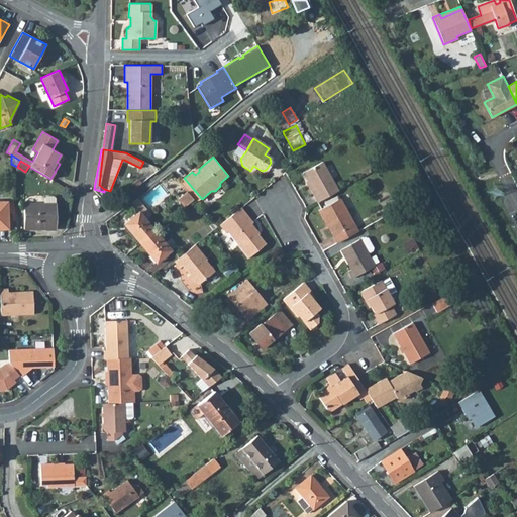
[(317,202),(338,190),(322,162),(303,173),(311,187),(309,188),(317,202)]
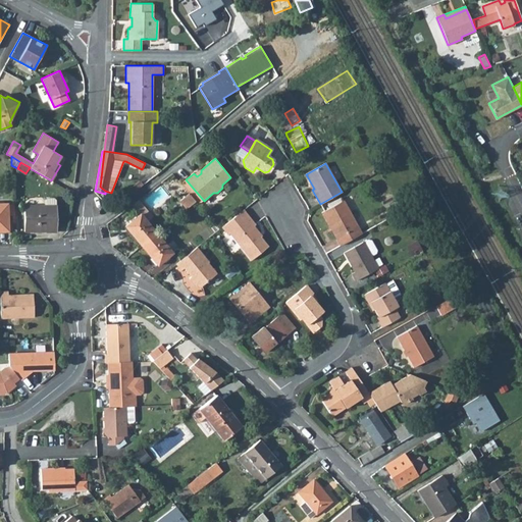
[(186,179),(181,184),(196,201),(199,204),(204,201),(186,179)]
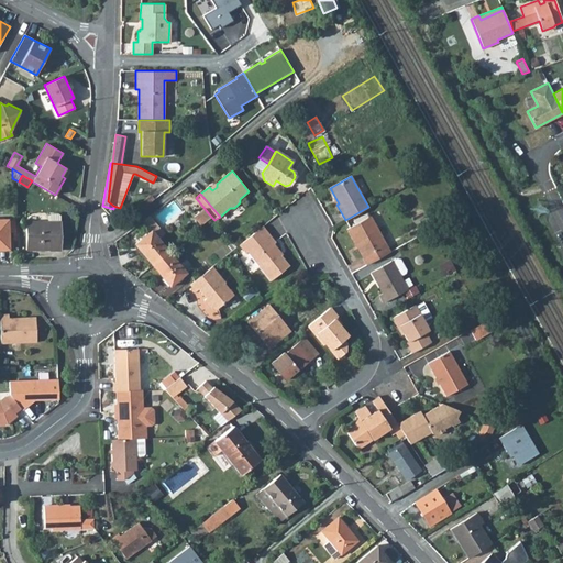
[(203,208),(194,216),(200,224),(210,217),(203,208)]
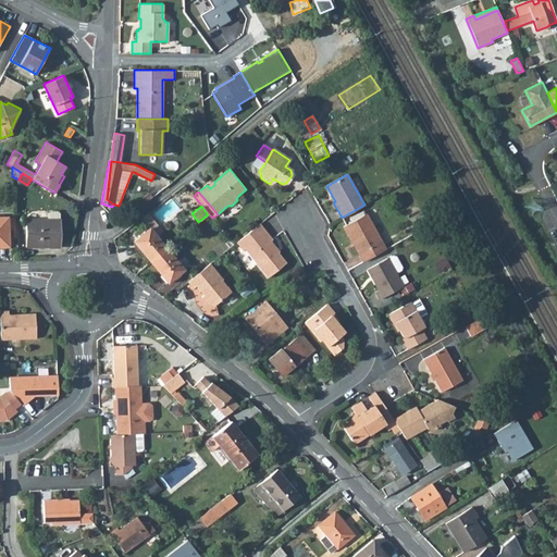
[(344,226),(363,262),(386,249),(367,213),(344,226)]
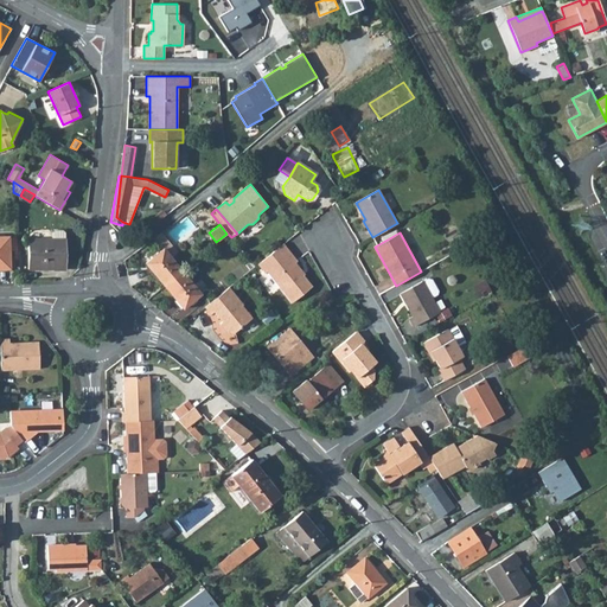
[(159,235),(154,238),(158,243),(164,237),(160,234),(159,235)]
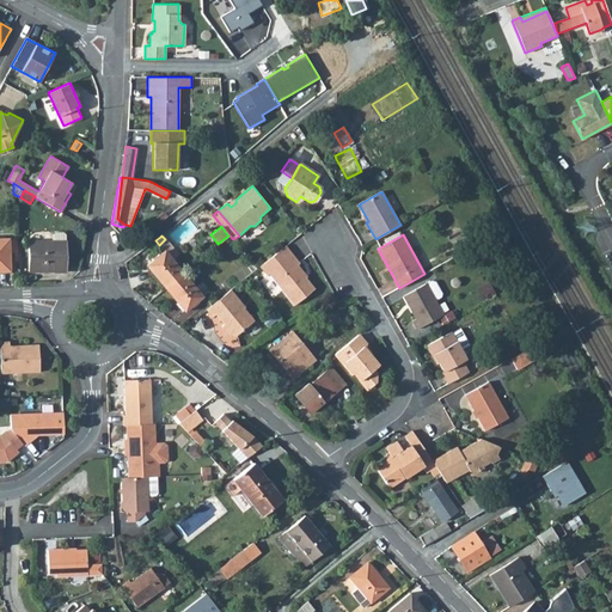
[(463,252),(471,248),(464,237),(457,240),(463,252)]
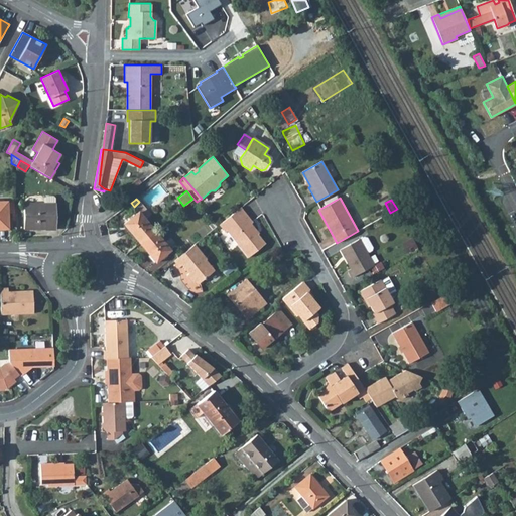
[(14,201),(6,201),(6,213),(15,213),(14,201)]
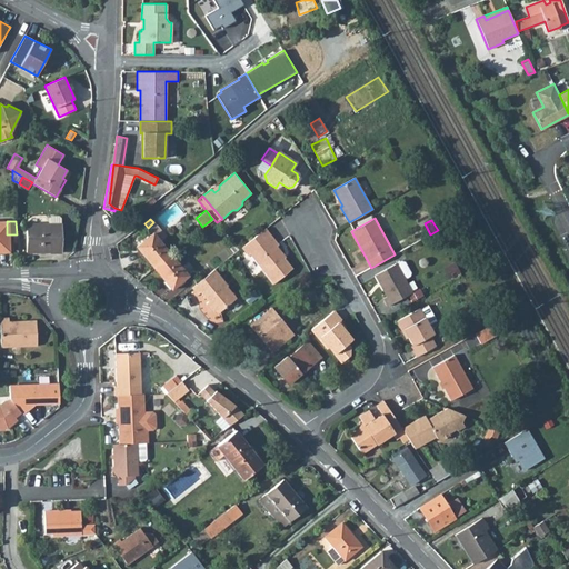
[(153,232),(159,240),(165,237),(153,222),(148,228),(152,233),(153,232)]
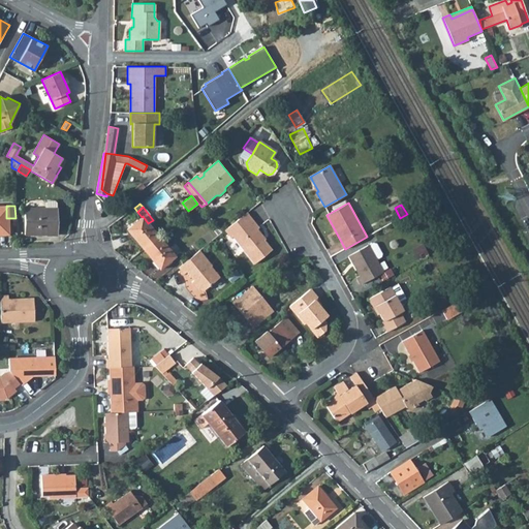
[(24,208),(25,234),(58,234),(58,208),(57,208),(44,208),(24,208)]
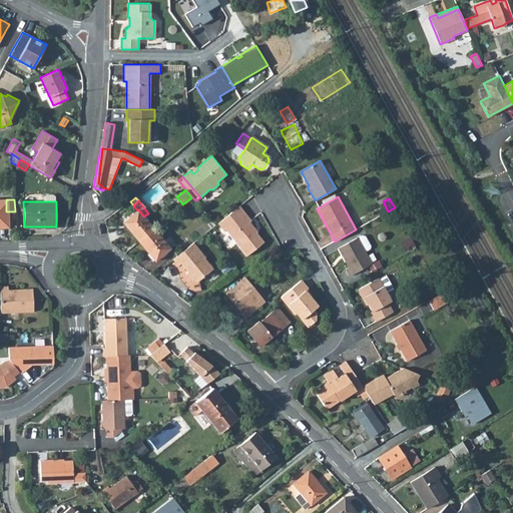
[(225,229),(246,255),(264,242),(254,230),(255,229),(249,222),(251,220),(239,205),(217,223),(223,230),(225,229)]
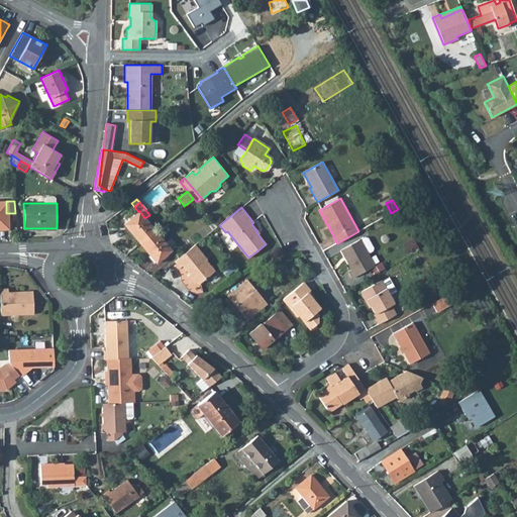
[(138,212),(124,224),(139,243),(156,231),(144,218),(139,211),(138,212)]
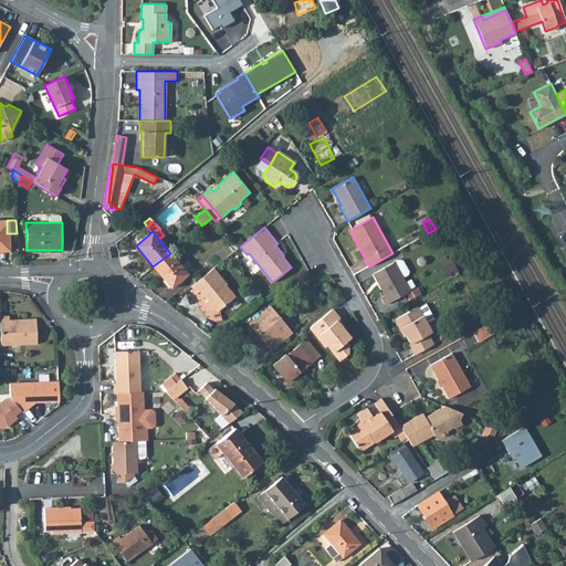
[(153,266),(170,287),(188,274),(177,261),(179,260),(174,253),(171,255),(170,253),(153,266)]
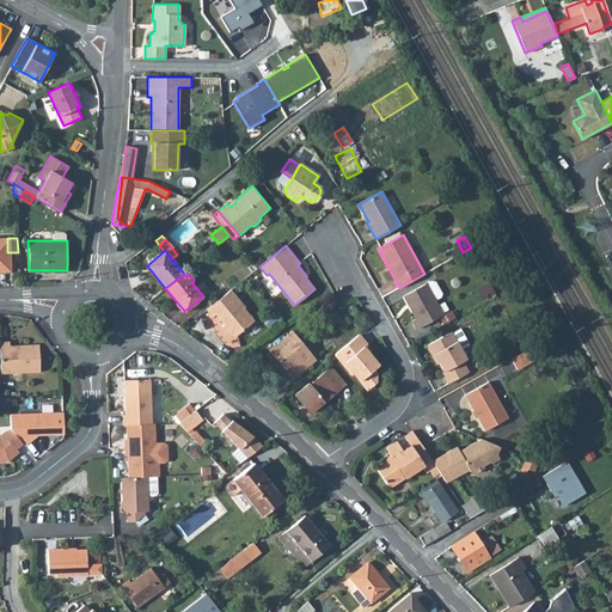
[(426,285),(434,300),(441,297),(441,293),(435,282),(432,281),(426,285)]
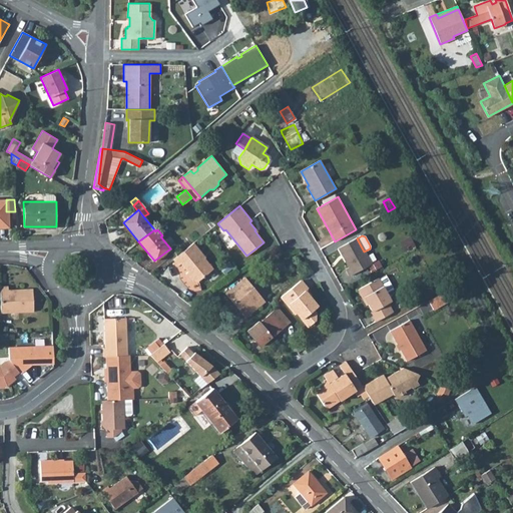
[(415,244),(410,235),(402,240),(407,249),(415,244)]
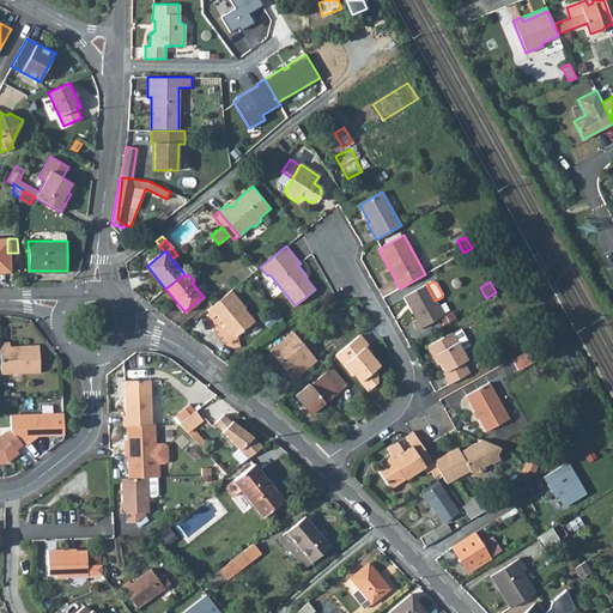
[(426,285),(426,284),(404,296),(417,319),(413,321),(418,329),(443,315),(435,301),(426,285)]
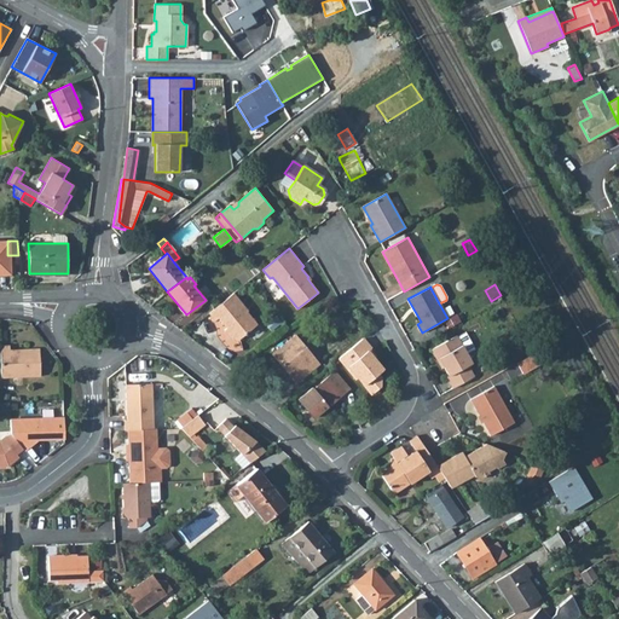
[(248,311),(233,293),(209,313),(215,320),(219,318),(226,328),(224,330),(231,340),(238,340),(258,324),(247,312),(248,311)]
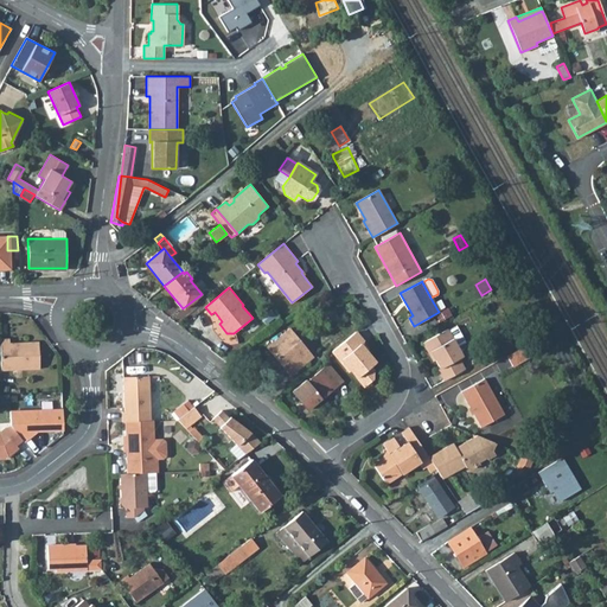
[(462,356),(447,328),(422,343),(428,353),(430,351),(440,368),(438,370),(443,381),(465,369),(459,358),(462,356)]
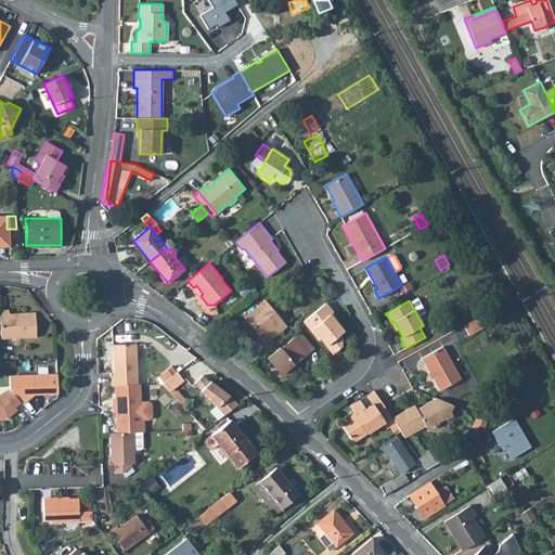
[(245,317),(266,343),(285,326),(265,301),(245,317)]
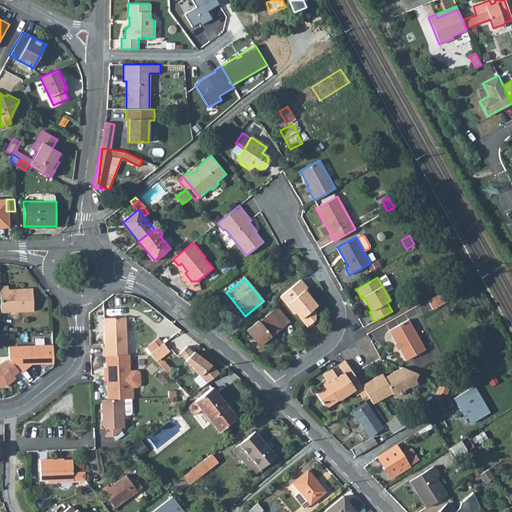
[(420,283),(412,289),(415,294),(424,287),(420,283)]
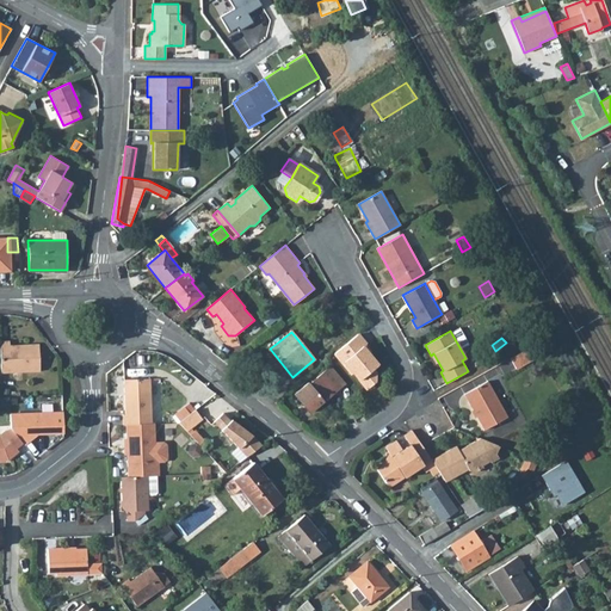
[(10,345),(10,341),(0,340),(0,356),(1,372),(39,371),(38,344),(24,345),(24,347),(10,347),(10,345)]
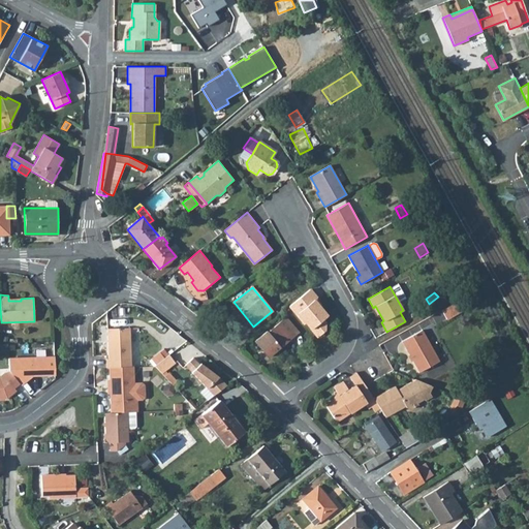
[(461,311),(456,302),(456,303),(442,310),(447,319),(461,311)]
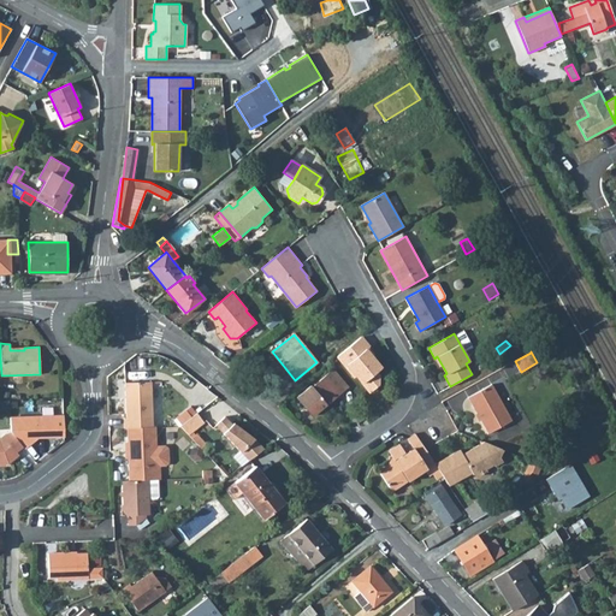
[(296,397),(313,416),(361,375),(347,357),(312,388),(311,385),(296,397)]
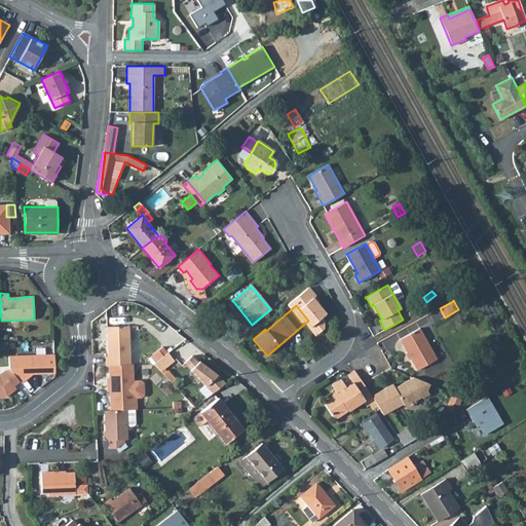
[(130,365),(129,326),(107,327),(108,357),(106,357),(106,366),(108,366),(130,365)]
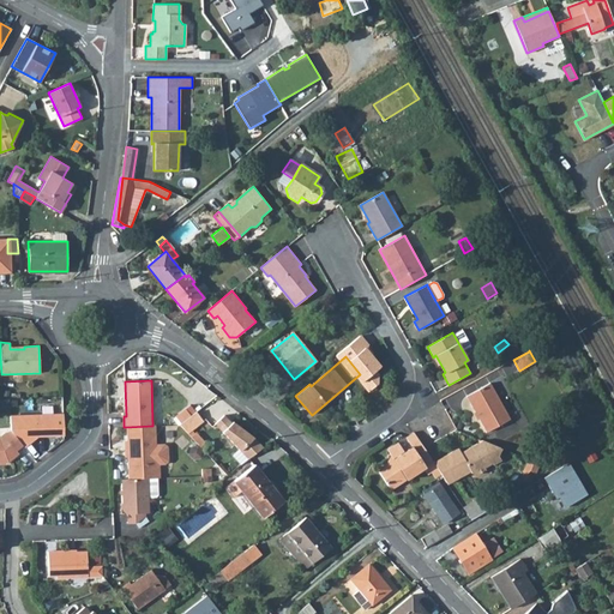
[(489,383),(465,396),(486,432),(510,419),(489,383)]
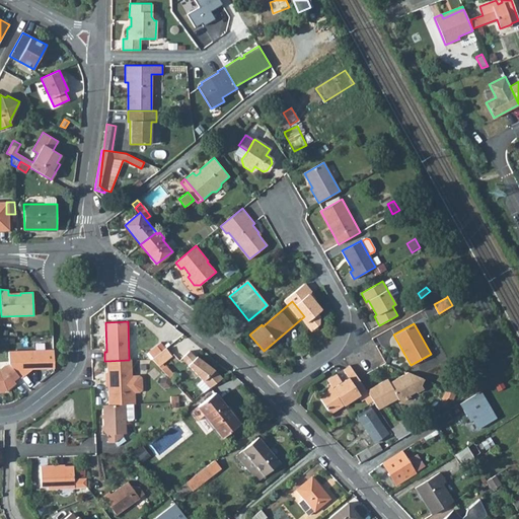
[(154,357),(160,352),(156,346),(150,351),(154,357)]
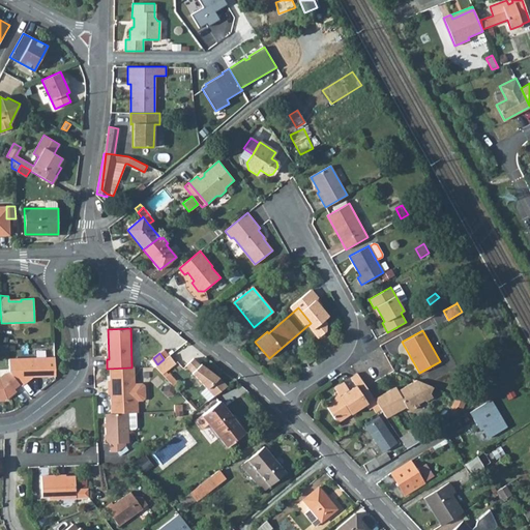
[(164,359),(157,364),(156,365),(154,366),(163,375),(166,372),(176,363),(169,355),(164,359)]
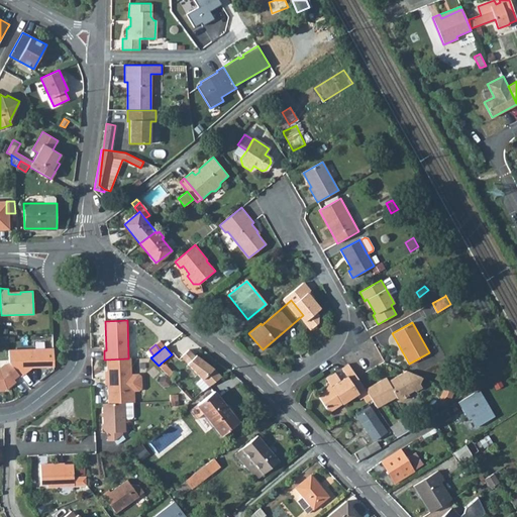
[(9,363),(19,375),(20,377),(31,367),(46,367),(45,348),(8,350),(9,363)]
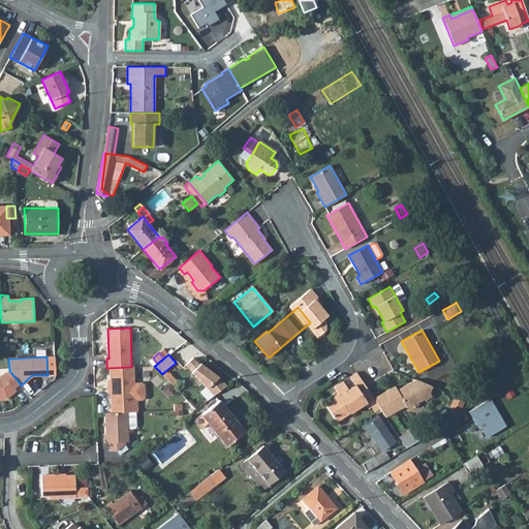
[(199,364),(192,358),(185,365),(206,386),(214,396),(226,385),(218,377),(200,364),(199,364)]
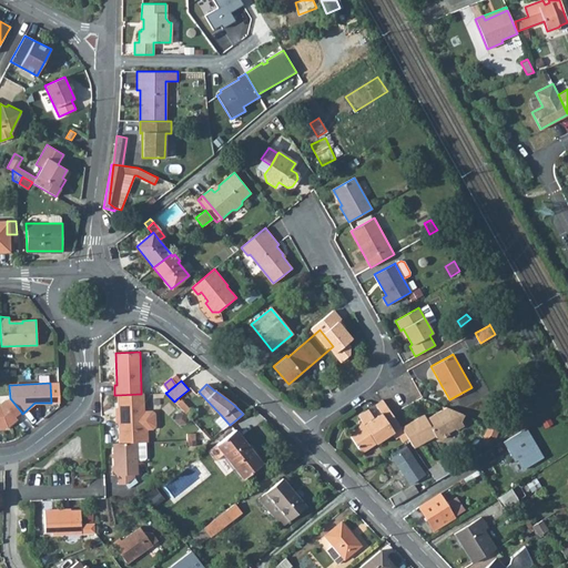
[(119,444),(137,443),(145,443),(148,442),(148,429),(153,429),(155,427),(155,414),(152,411),(144,412),(143,394),(141,394),(117,395),(117,407),(118,423),(119,444)]
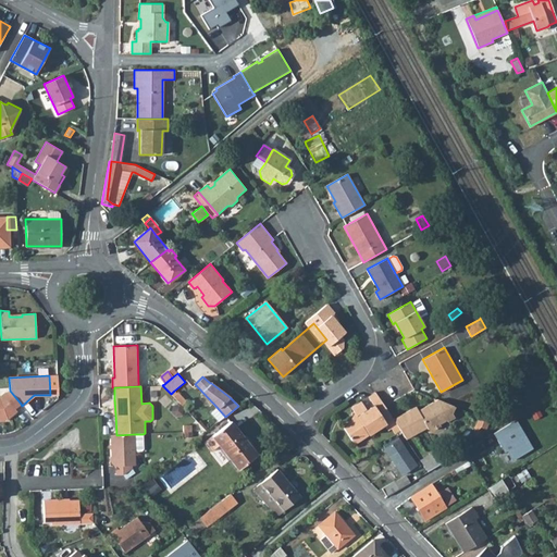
[(21,404),(10,391),(4,393),(0,395),(0,419),(7,419),(16,411),(14,408),(21,404)]
